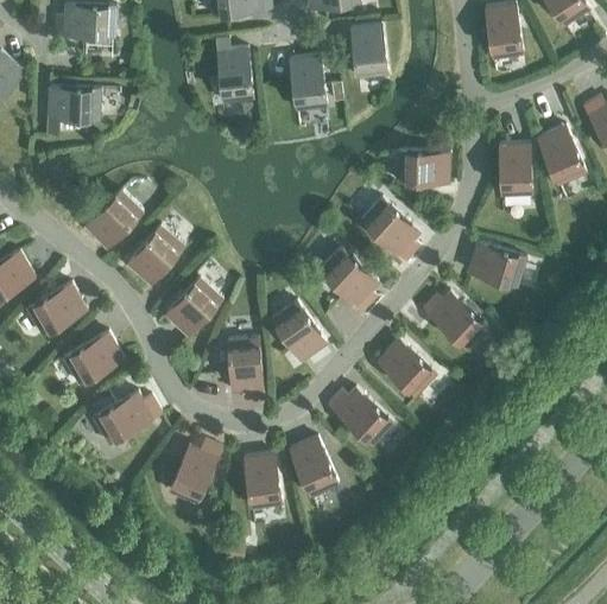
[(210,0),(213,16),(264,10),(261,0),(210,0)]
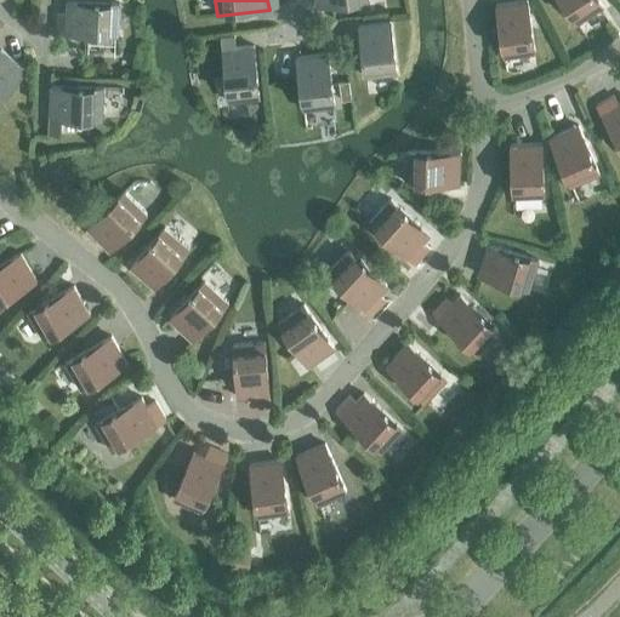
[(557,0),(575,27),(602,9),(596,0),(557,0)]
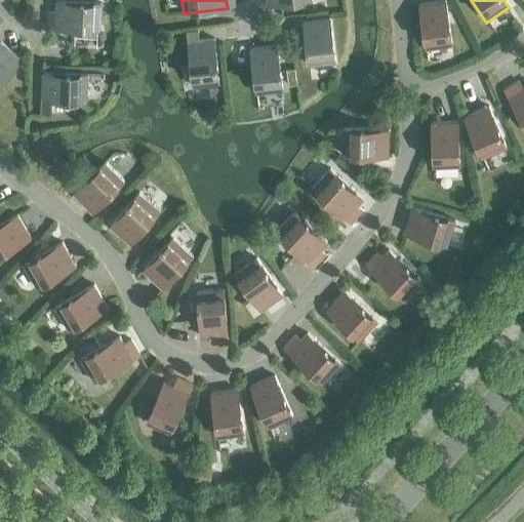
[(54,30),(99,32),(101,5),(56,3),(54,30)]
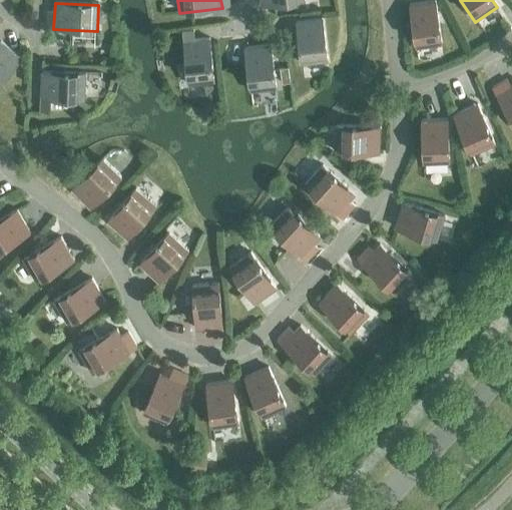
[(409,7),(416,49),(441,45),(435,3),(409,7)]
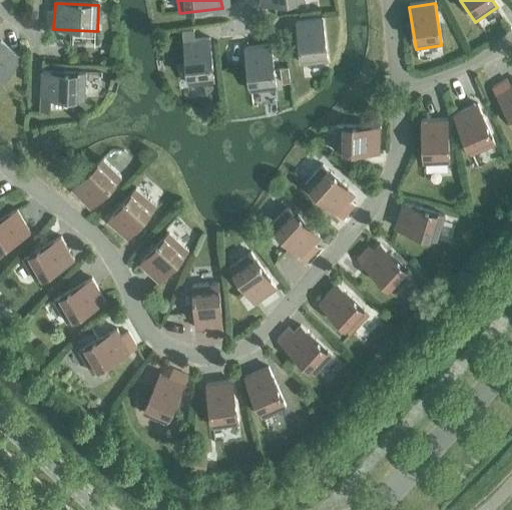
[(296,23),(301,66),(327,63),(322,20),(296,23)]
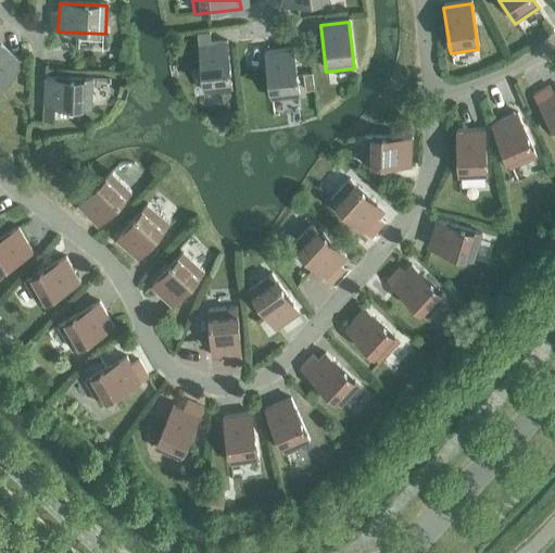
[(199,47),(203,93),(231,90),(227,44),(199,47)]
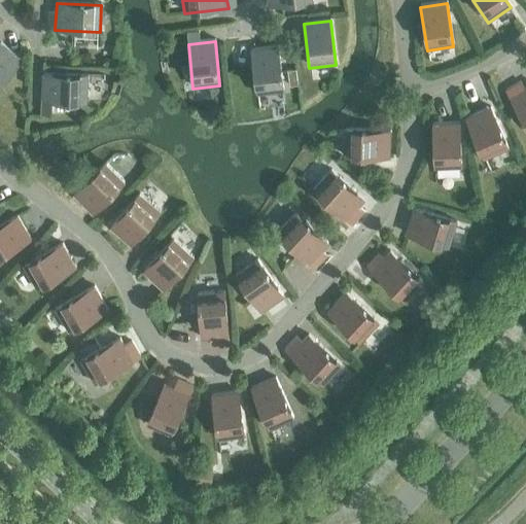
[(0,89),(21,61),(0,45),(0,89)]
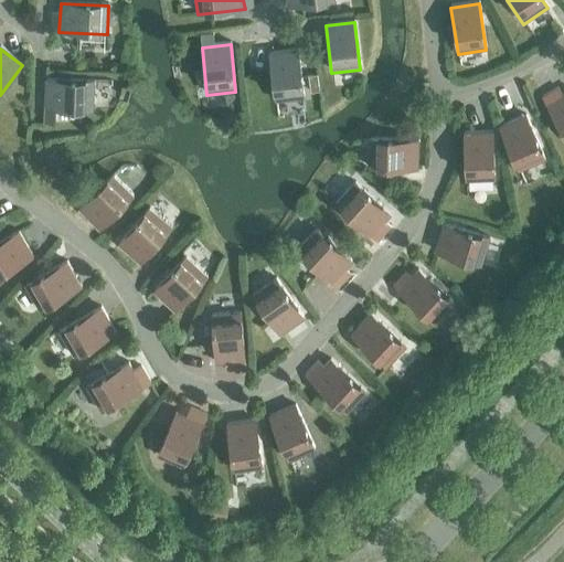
[(269,55),(275,103),(304,98),(297,52),(269,55)]
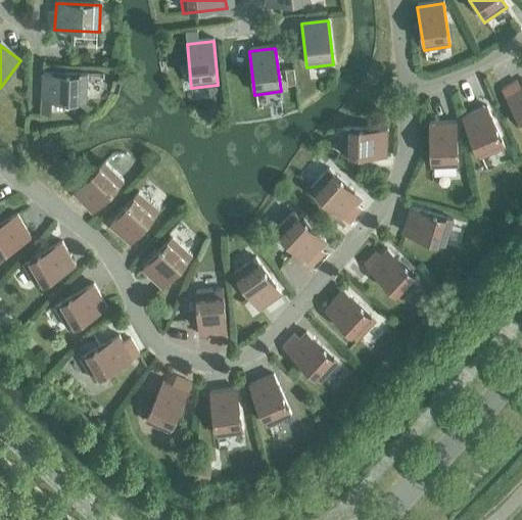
[(89,77),(43,74),(41,112),(52,113),(53,102),(87,104),(89,77)]
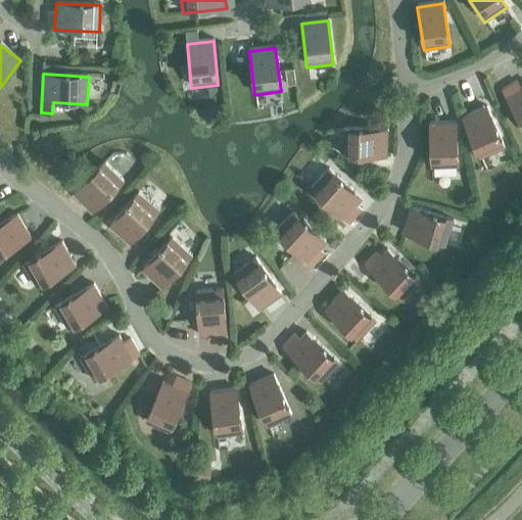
[(521,88),(506,98),(521,126),(521,88)]
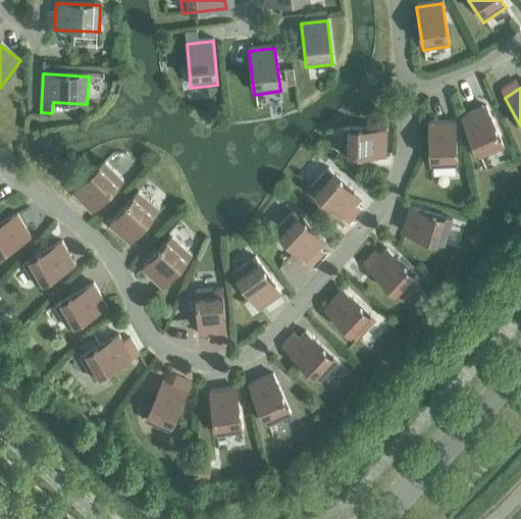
[(461,118),(478,159),(503,148),(485,108),(461,118)]
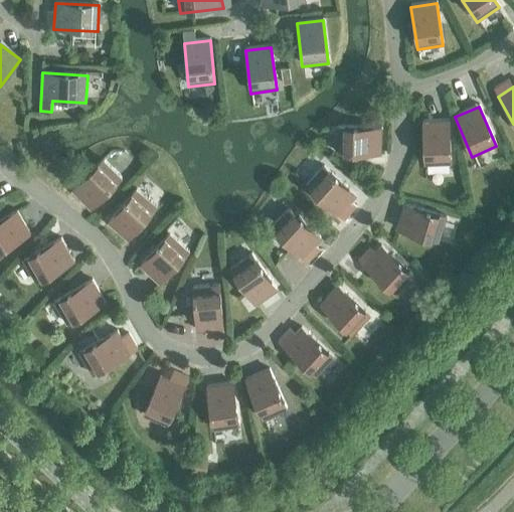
[(26,126),(41,127),(42,117),(27,116),(26,126)]
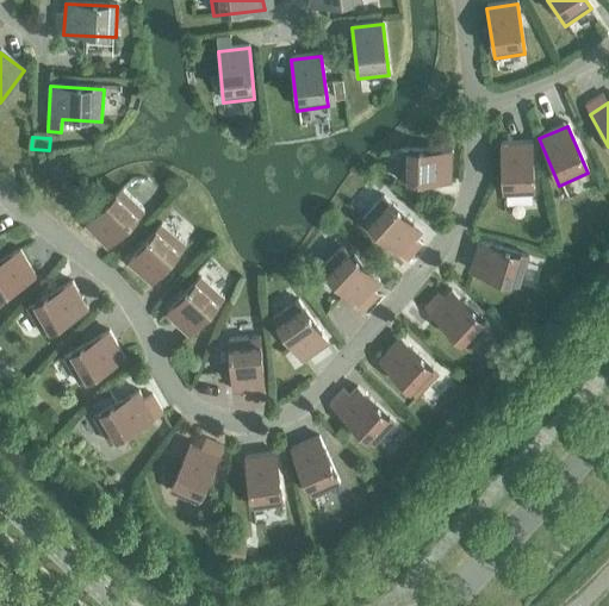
[(501,145),(503,197),(534,195),(532,144),(501,145)]
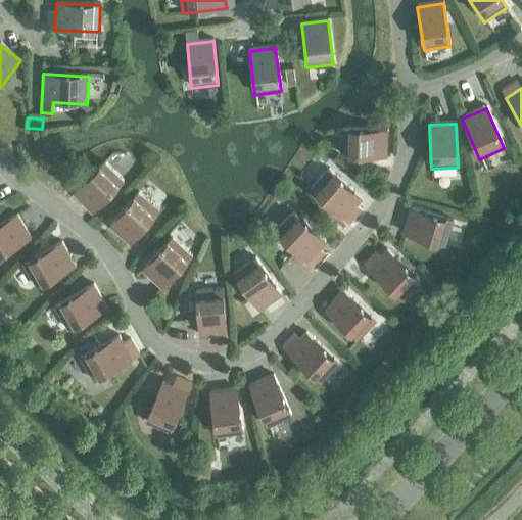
[(342,156),(386,157),(386,131),(342,130),(342,156)]
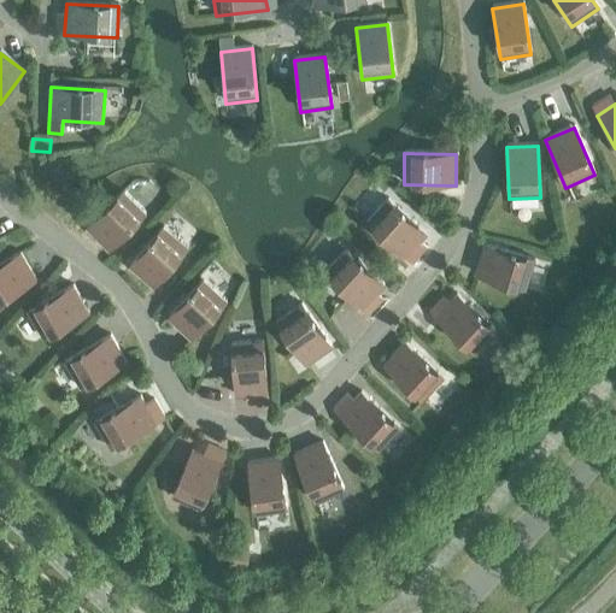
[(86,230),(109,252),(145,216),(123,193),(86,230)]
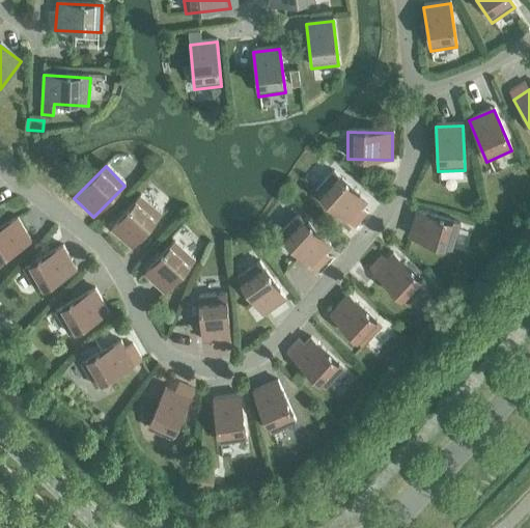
[(315,192),(347,223),(366,203),(333,172),(315,192)]
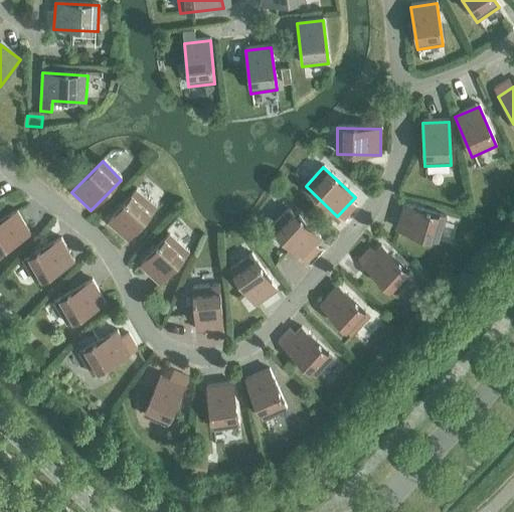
[(108,224),(128,241),(156,208),(136,191),(108,224)]
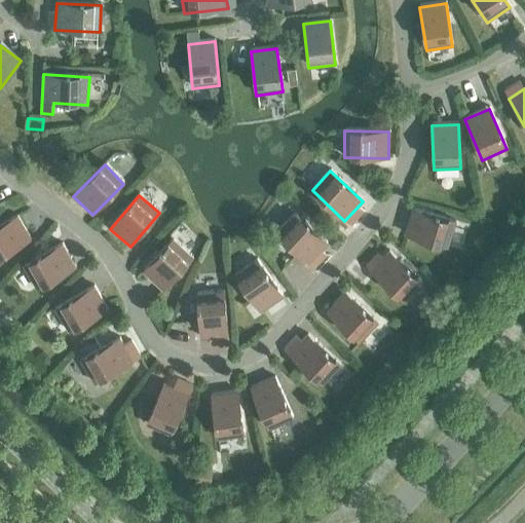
[(405,235),(447,249),(455,223),(412,210),(405,235)]
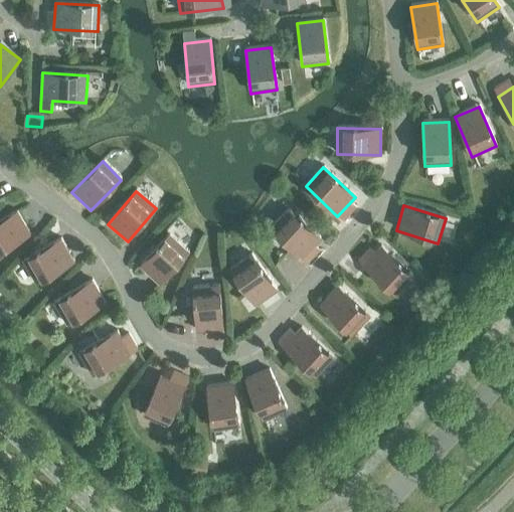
[(271,229),(303,259),(320,239),(288,210),(271,229)]
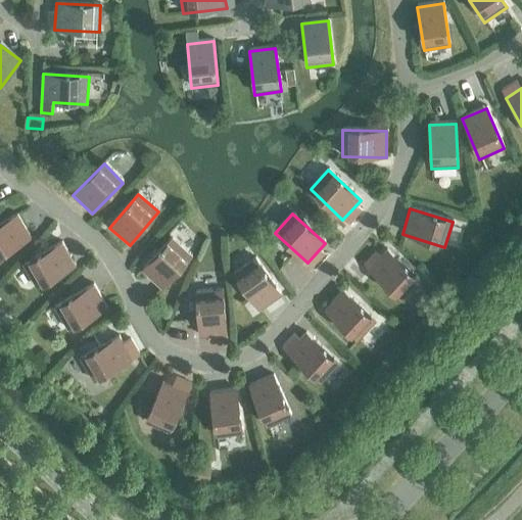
[(0,255),(31,239),(17,216),(0,225),(0,255)]
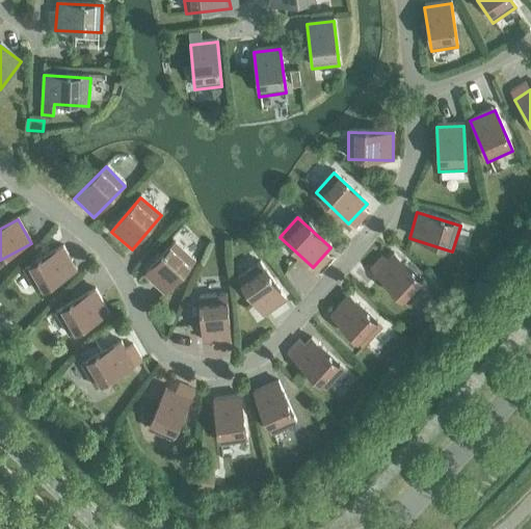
[(144,275),(164,294),(194,261),(175,243),(144,275)]
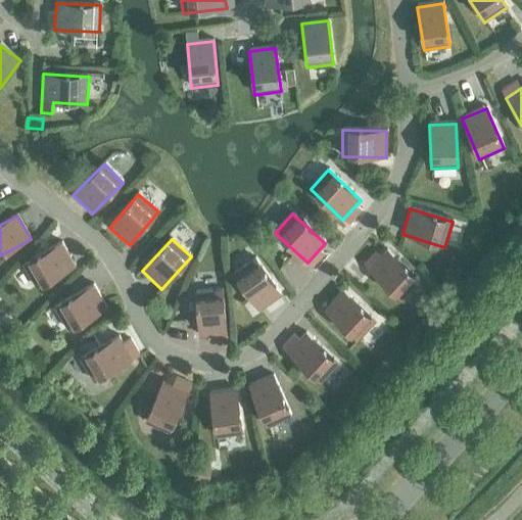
[(24,266),(37,288),(75,267),(61,243),(24,266)]
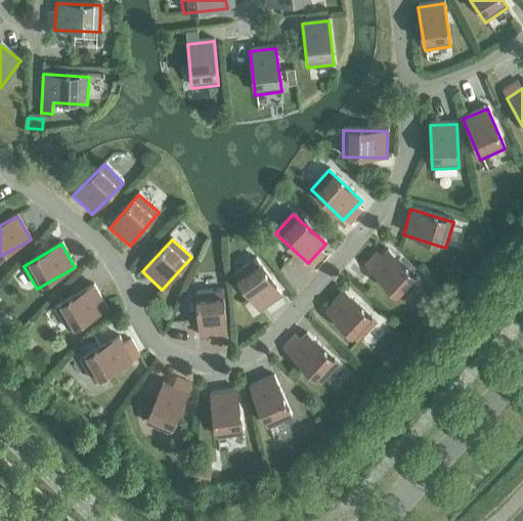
[(369,271),(402,301),(420,281),(388,252),(369,271)]
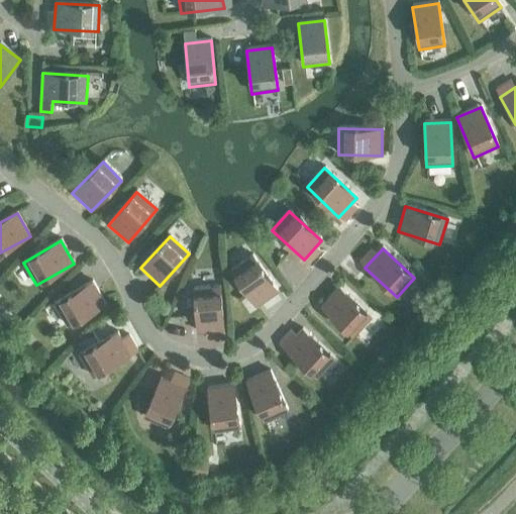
[(230,272),(255,307),(278,292),(252,257),(230,272)]
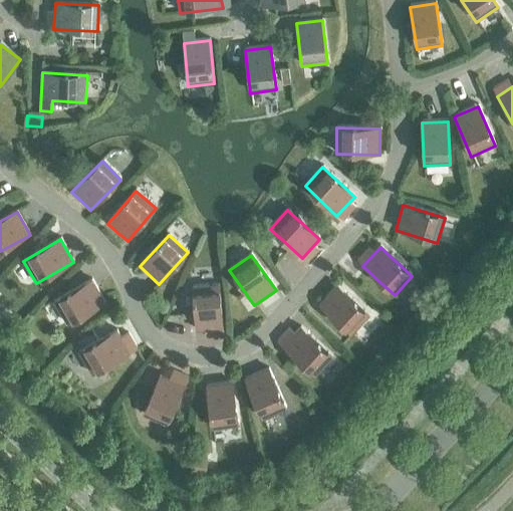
[(54,302),(67,325),(104,303),(91,281),(54,302)]
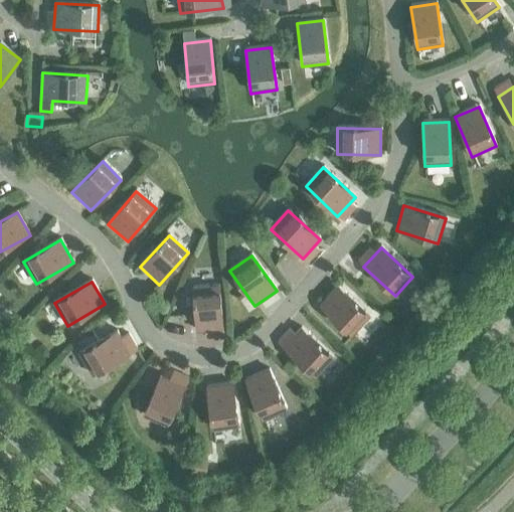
[(193,289),(196,332),(222,330),(219,287),(193,289)]
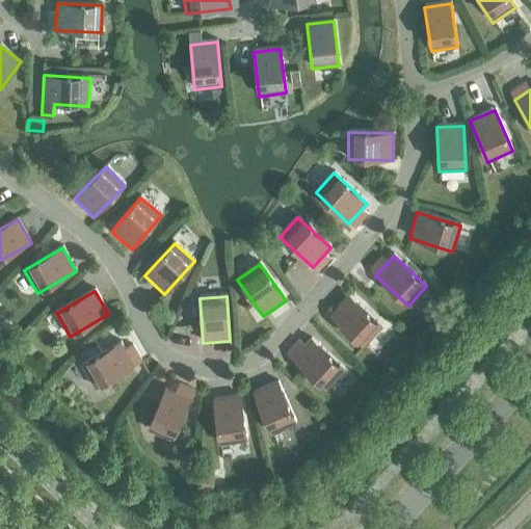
[(330,316),(363,347),(381,327),(348,296),(330,316)]
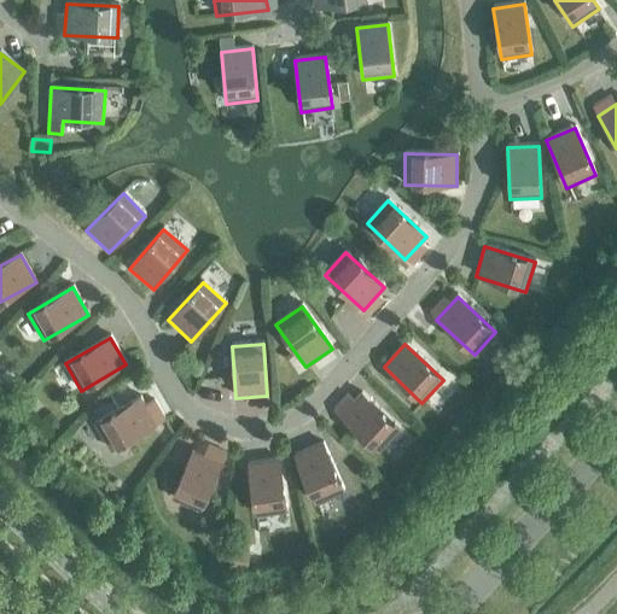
[(339,417),(378,452),(400,430),(361,395),(339,417)]
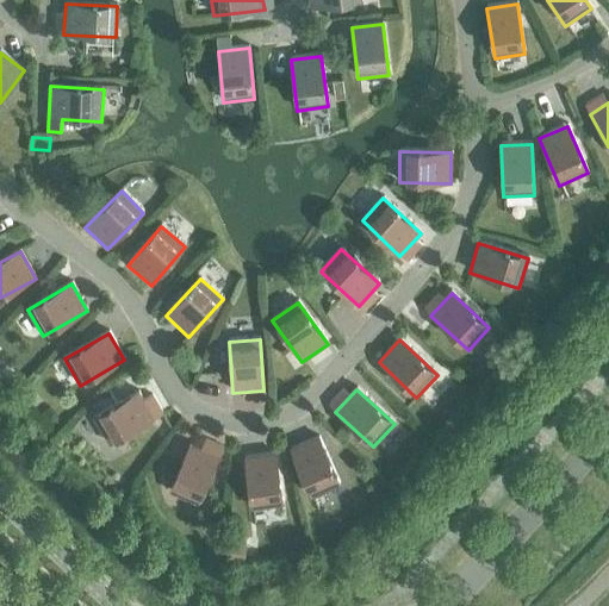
[(93,418),(109,445),(154,419),(138,393),(93,418)]
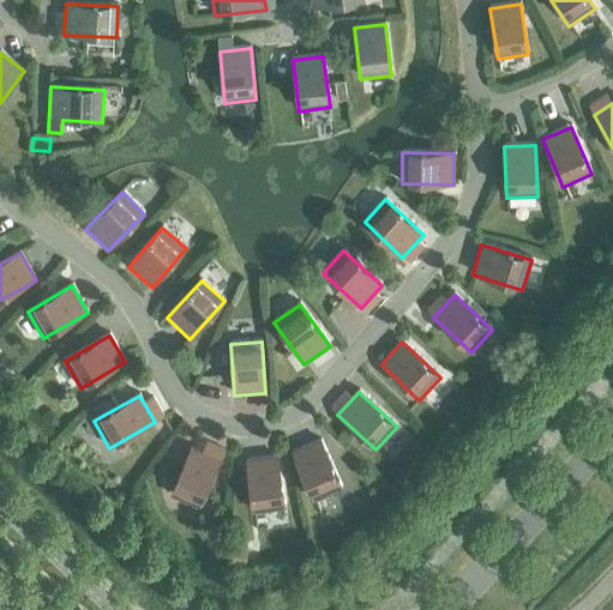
[(292,454),(313,501),(342,489),(320,441),(292,454)]
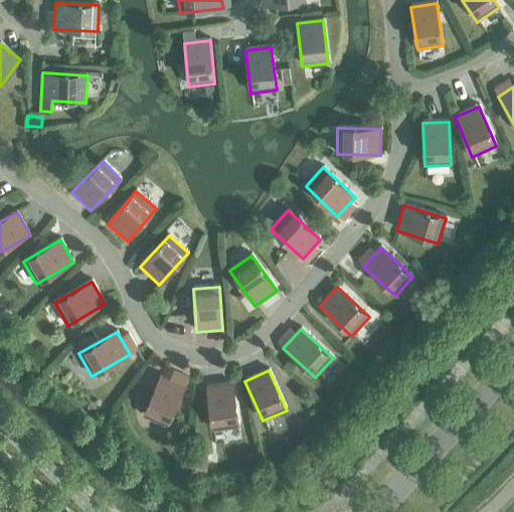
[(143,416),(167,427),(184,387),(160,376),(143,416)]
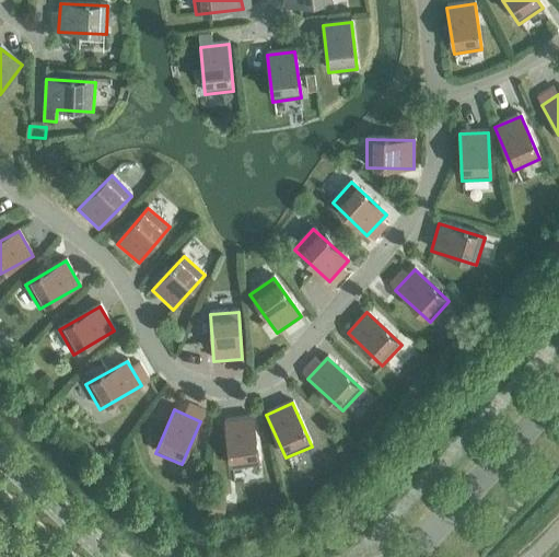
[(224,421),(231,468),(259,464),(253,418),(224,421)]
